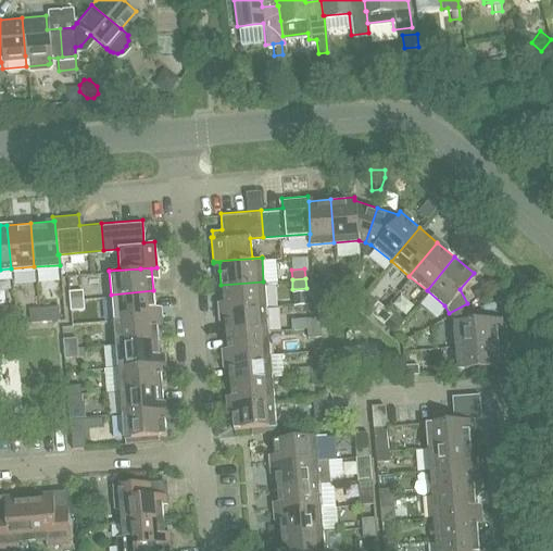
[(221,285),(223,309),(265,305),(263,282),(221,285)]
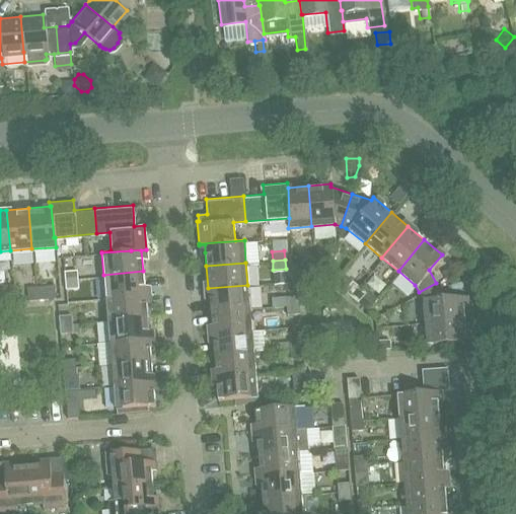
[(301,275),(300,263),(291,264),(292,276),(301,275)]
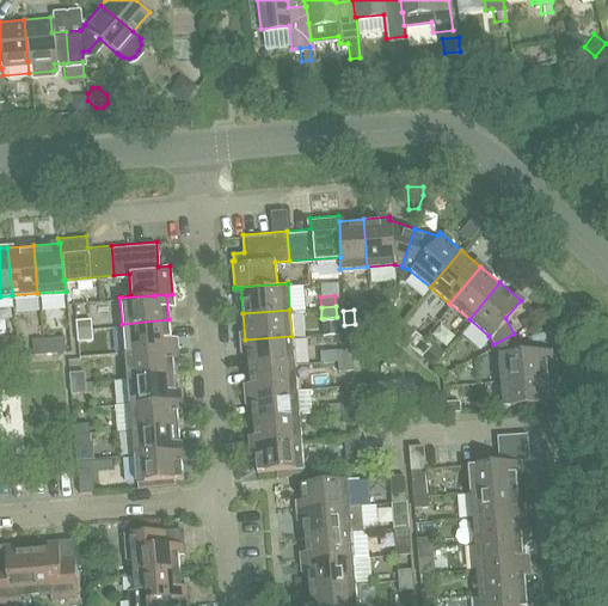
[(364,310),(354,310),(355,324),(366,324),(364,310)]
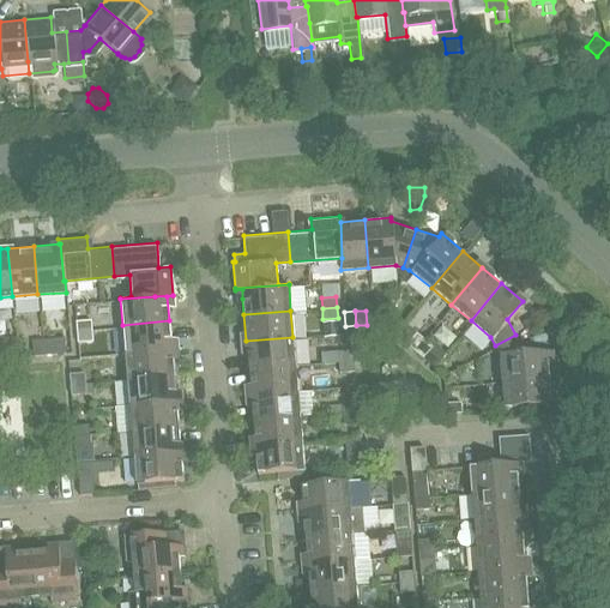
[(76,329),(90,327),(89,318),(74,319),(76,329)]
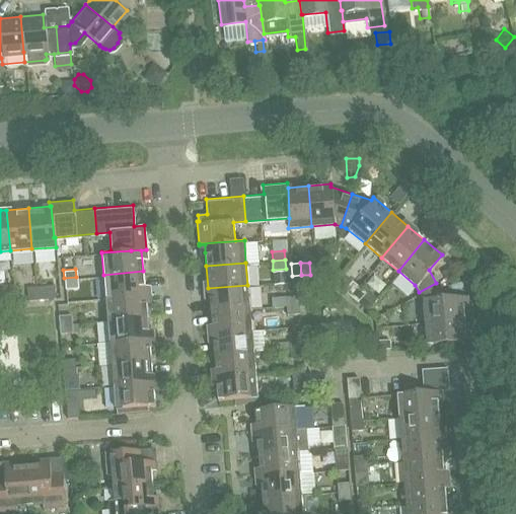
[(145,293),(143,271),(103,275),(104,296),(145,293)]
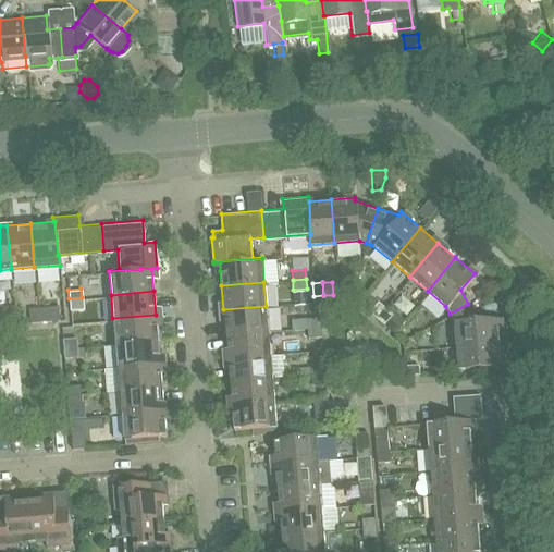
[(83,306),(82,297),(69,298),(70,308),(83,306)]
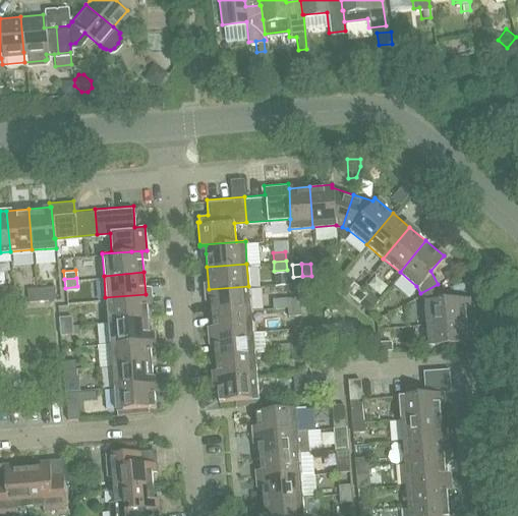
[(353,279),(345,289),(352,295),(360,285),(353,279)]
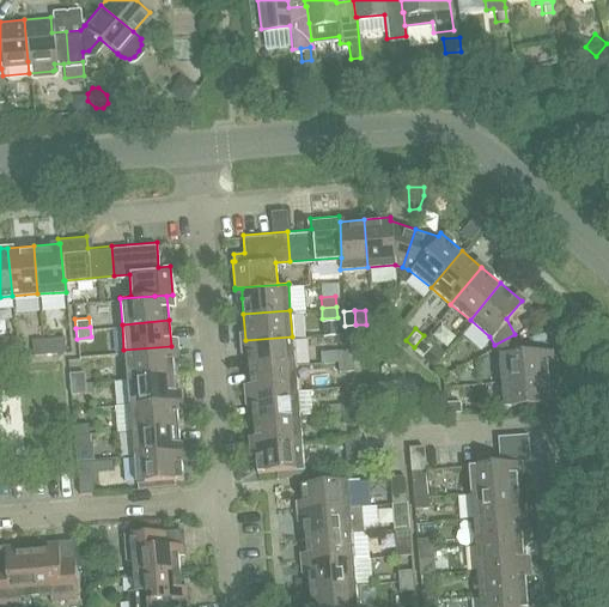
[(522,348),(515,334),(494,345),(498,351),(500,378),(547,375),(544,347),(522,348)]
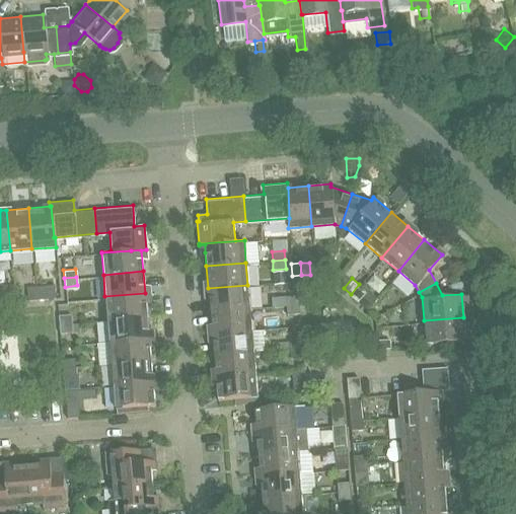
[(45,297),(54,296),(53,284),(45,285),(45,297)]
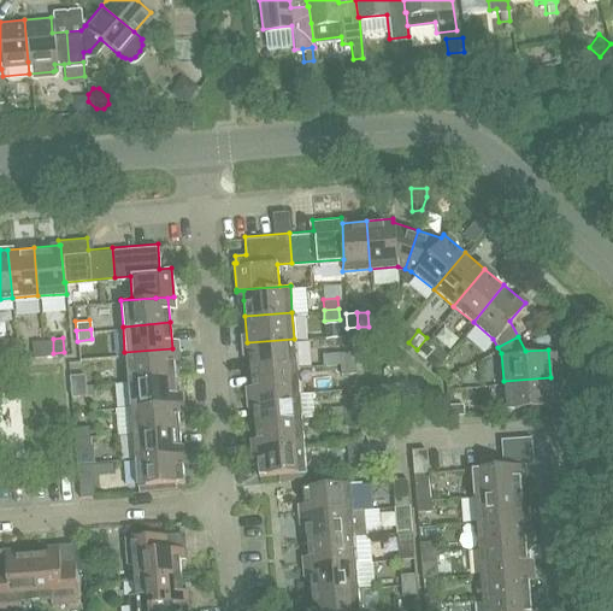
[(434,345),(426,338),(417,350),(424,356),(434,345)]
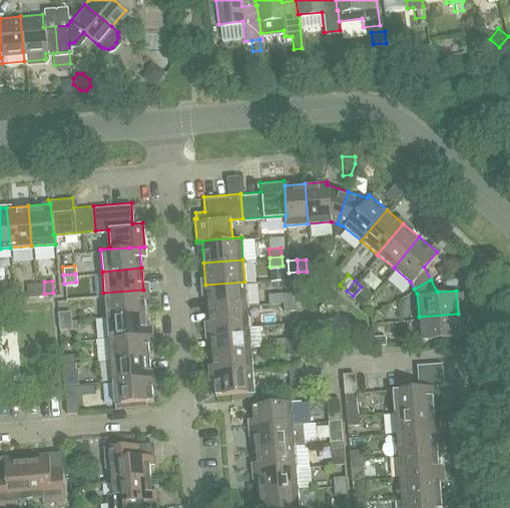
[(44,282),(34,283),(35,294),(44,294),(44,282)]
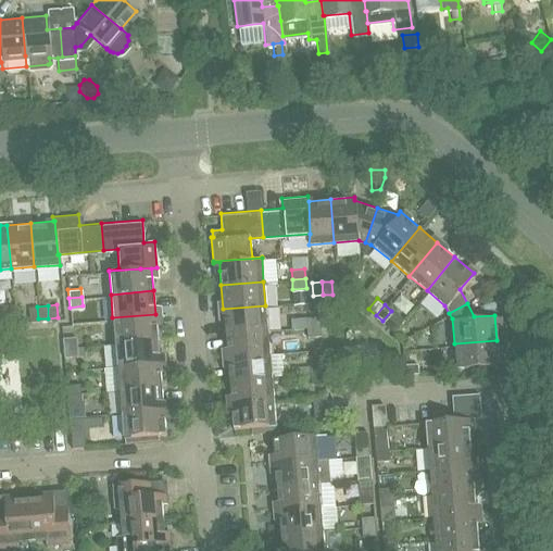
[(223,309),(225,330),(267,328),(265,305),(223,309)]
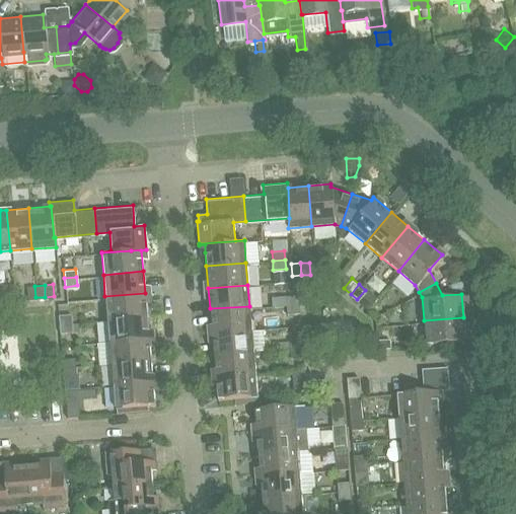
[(35,297),(34,286),(25,286),(26,298),(35,297)]
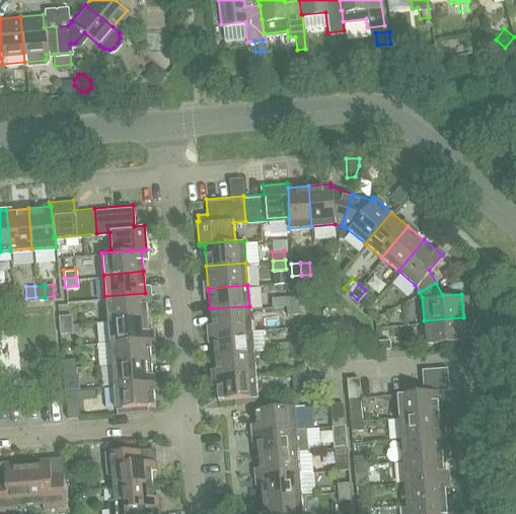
[(104,296),(106,318),(146,314),(145,293),(104,296)]
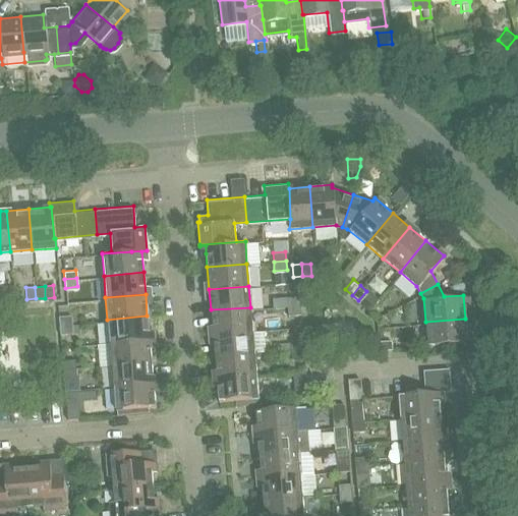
[(286,304),(298,303),(297,294),(286,295),(286,304)]
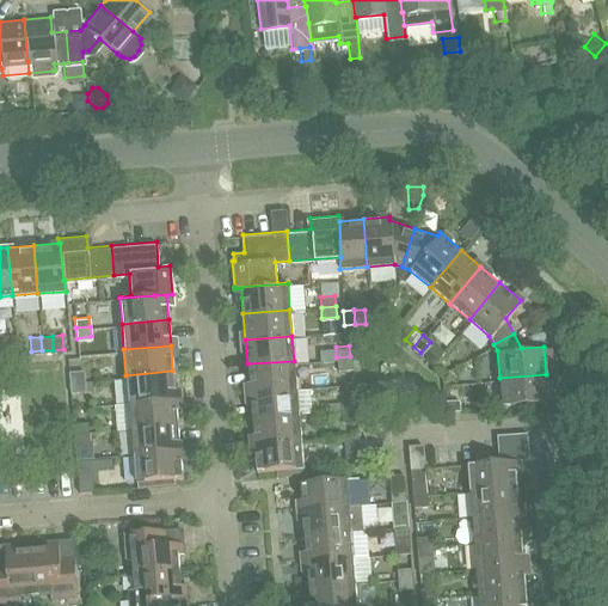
[(337,368),(350,367),(350,356),(336,357),(337,368)]
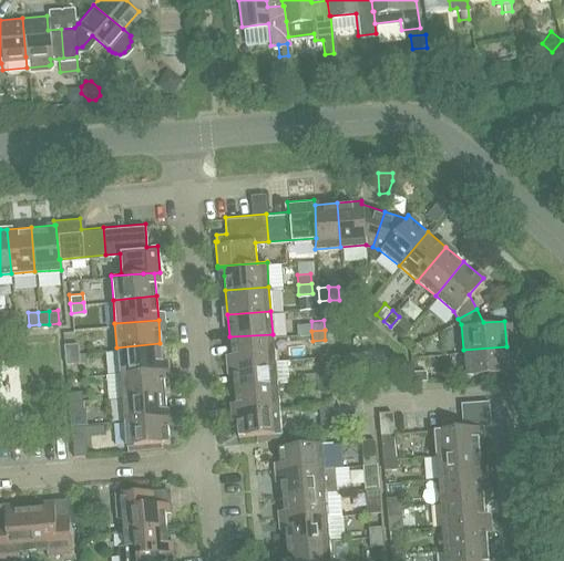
[(273,334),(229,336),(231,361),(275,357),(273,334)]
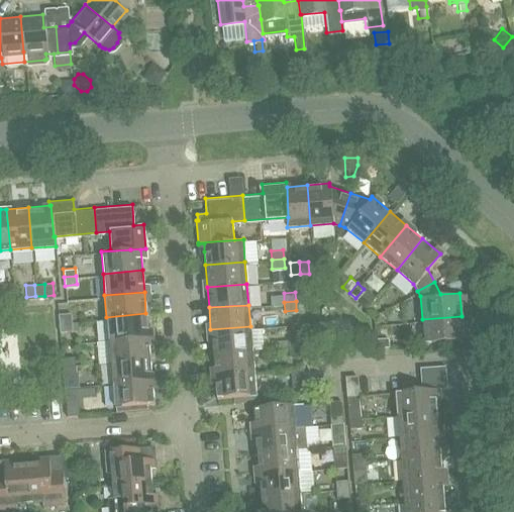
[(58,321),(70,320),(69,311),(57,312),(58,321)]
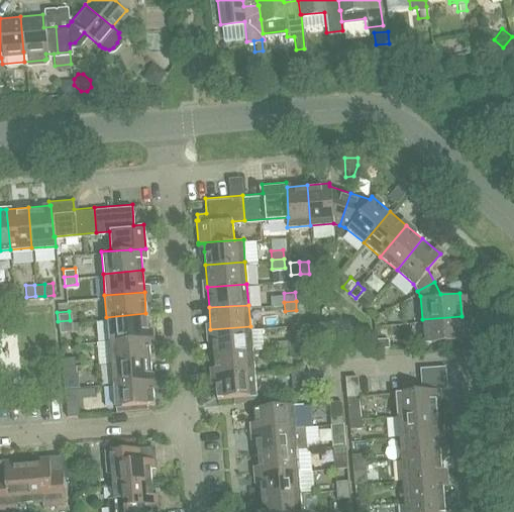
[(147,335),(145,313),(106,317),(108,338),(147,335)]
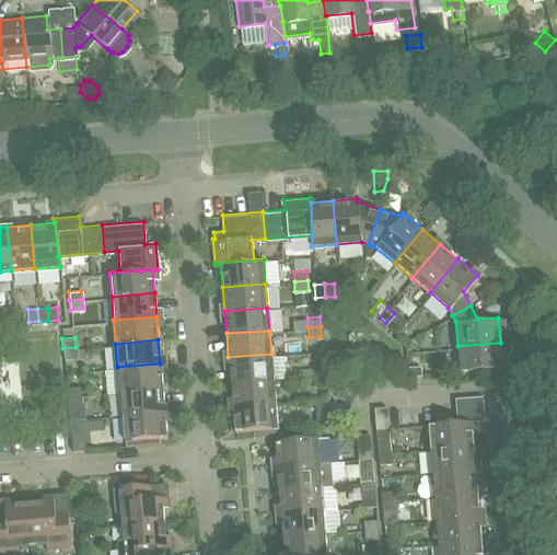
[(502,367),(500,343),(457,346),(460,371),(502,367)]
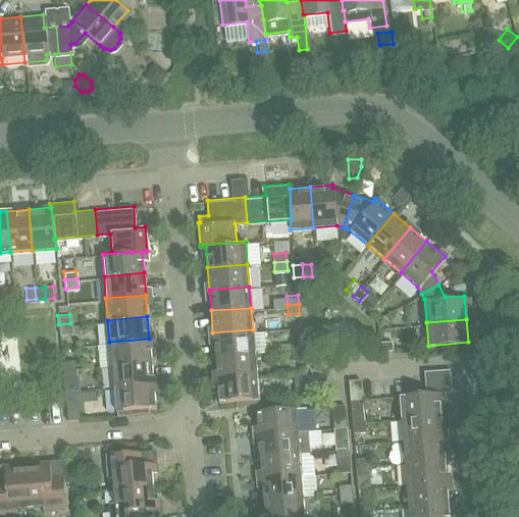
[(76,322),(70,323),(58,324),(59,332),(78,331),(76,322)]
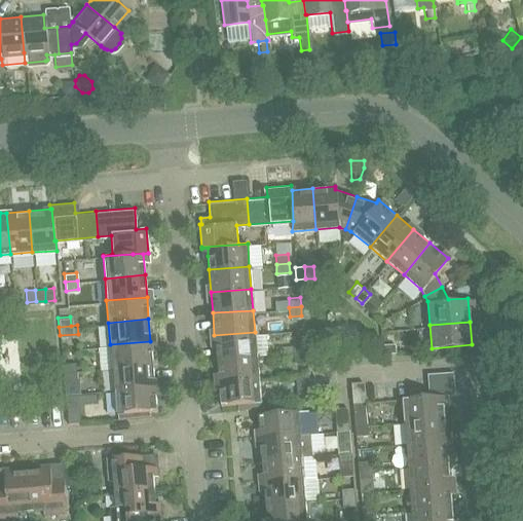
[(214,335),(216,358),(256,355),(256,352),(266,352),(265,333),(255,333),(255,332),(214,335)]
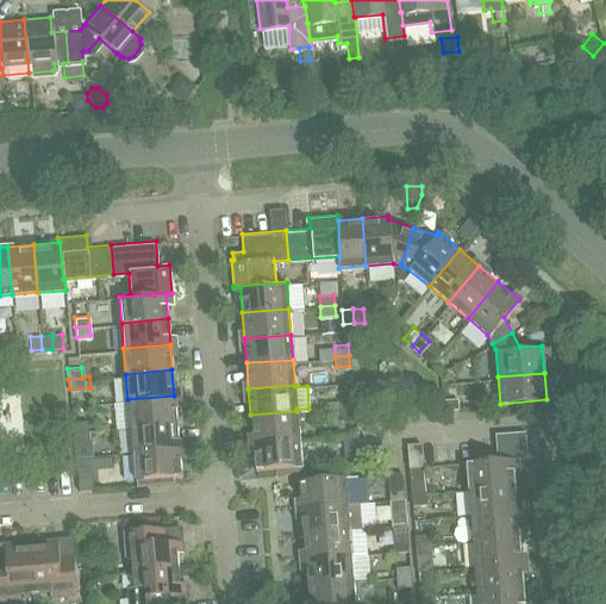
[(127,399),(130,425),(176,421),(174,396),(127,399)]
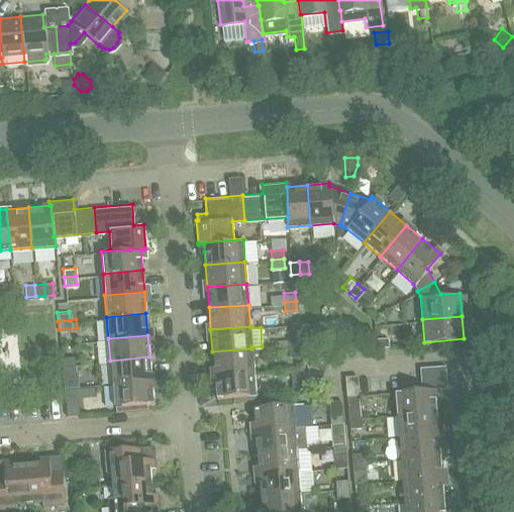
[(287,336),(288,345),(300,344),(299,335),(287,336)]
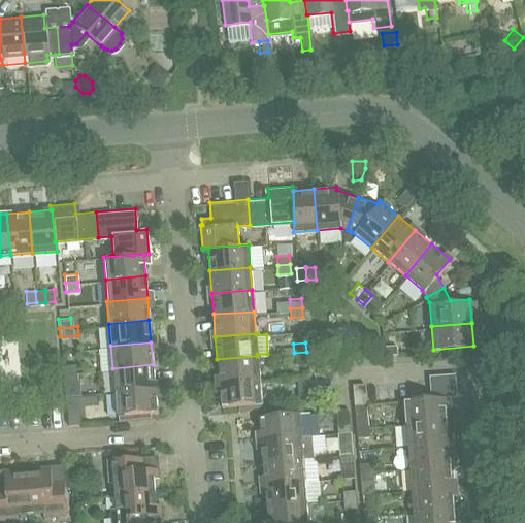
[(384,354),(397,353),(396,344),(383,345),(384,354)]
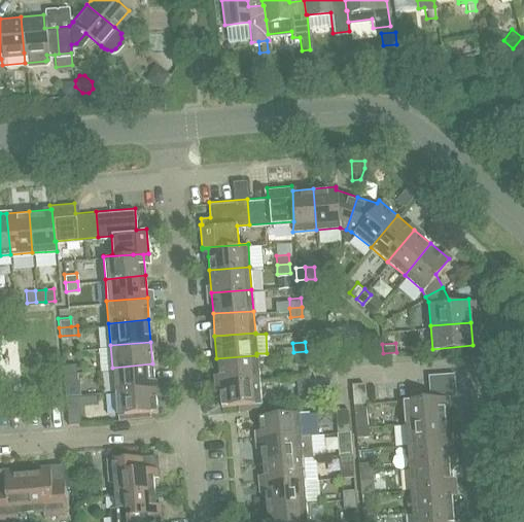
[(306,360),(306,351),(293,352),(293,361),(306,360)]
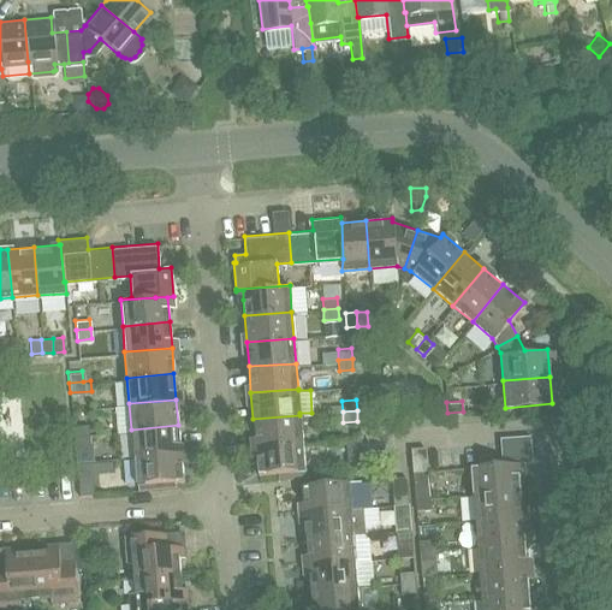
[(253,419),(255,444),(302,440),(299,415),(253,419)]
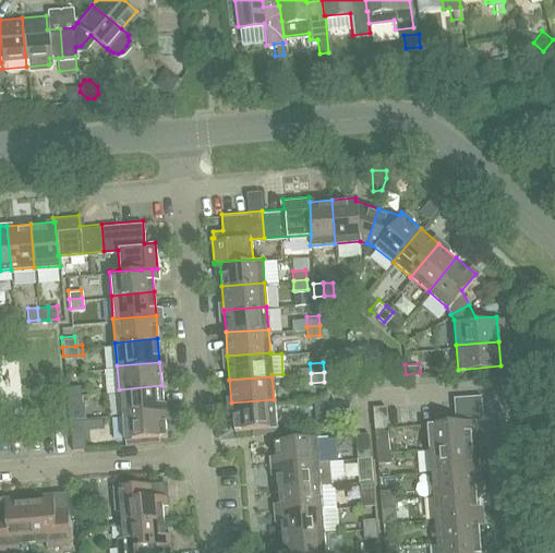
[(79,383),(65,384),(67,394),(80,393),(79,383)]
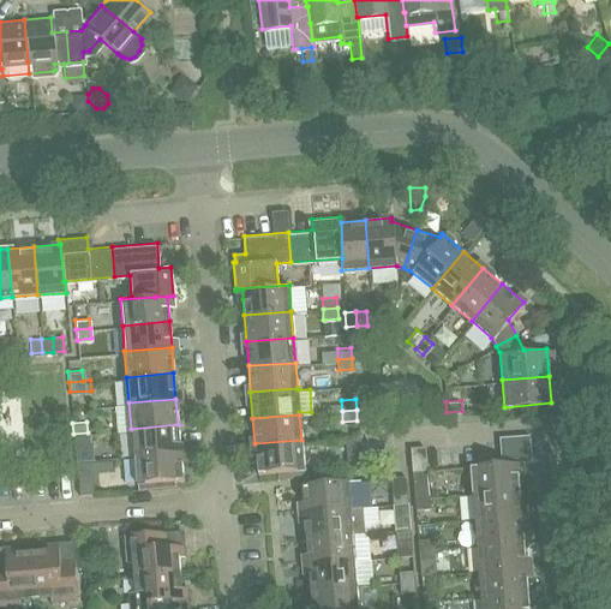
[(180,451),(178,424),(131,429),(132,454),(180,451)]
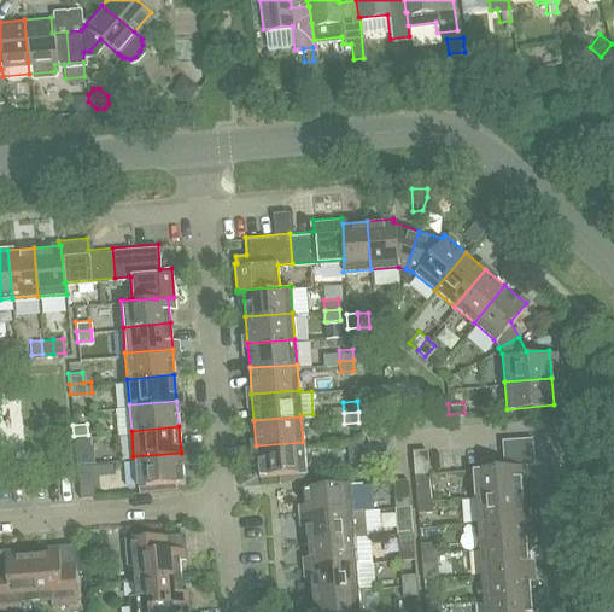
[(501,436),(502,450),(531,447),(530,433),(501,436)]
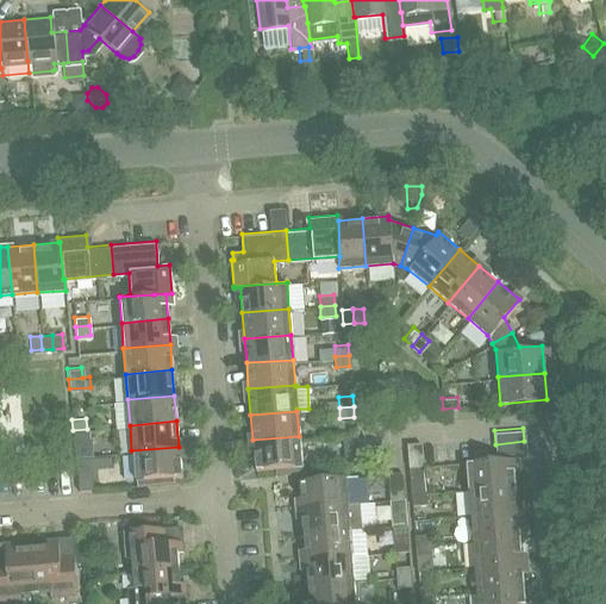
[(87,440),(87,429),(73,430),(73,441),(87,440)]
